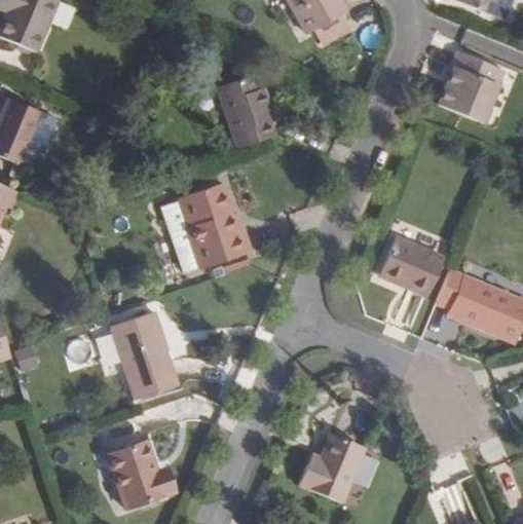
[(0,0),(0,6),(8,10),(0,32),(0,35),(36,51),(58,0),(0,0)]
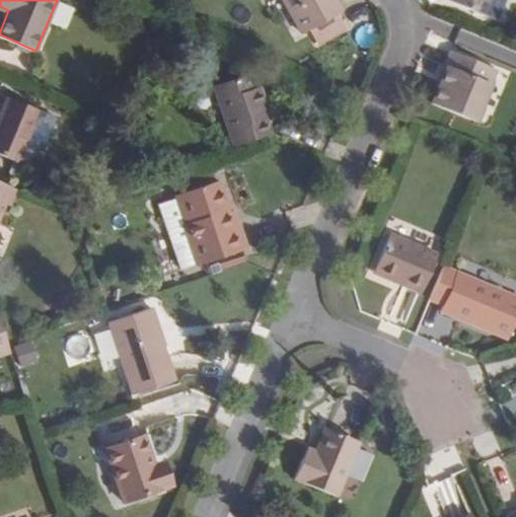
[(340,15),(345,12),(338,0),(287,0),(306,33),(312,29),(320,45),(348,29),(340,15)]
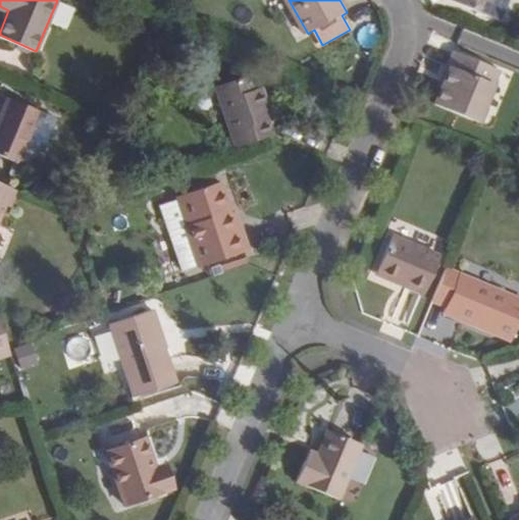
[(453,0),(500,19),(507,0),(453,0)]
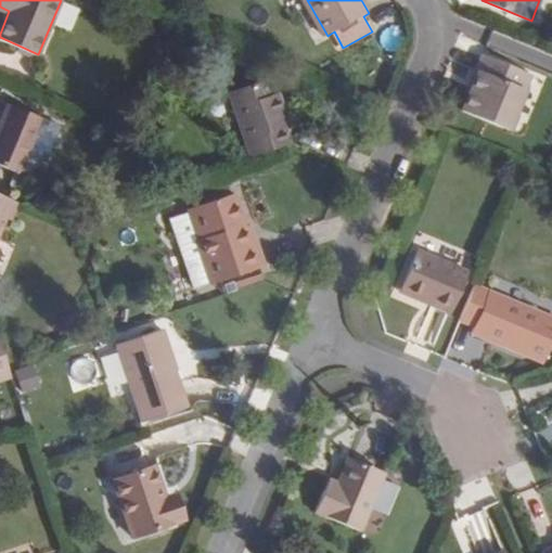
[(534,74),(484,53),(477,68),(482,71),(473,93),(465,111),(511,129),(534,74)]
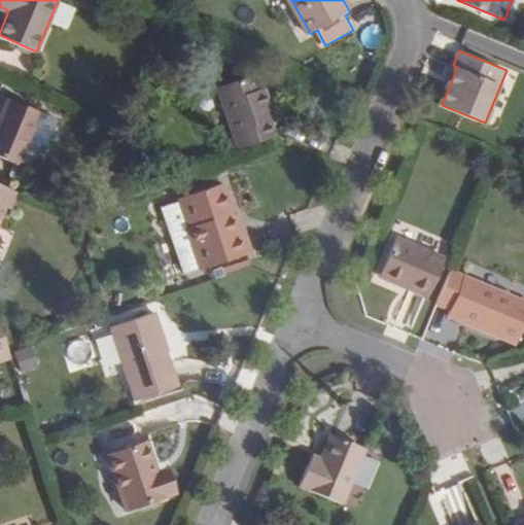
[(449,89),(457,67),(453,65),(445,88),(449,89)]
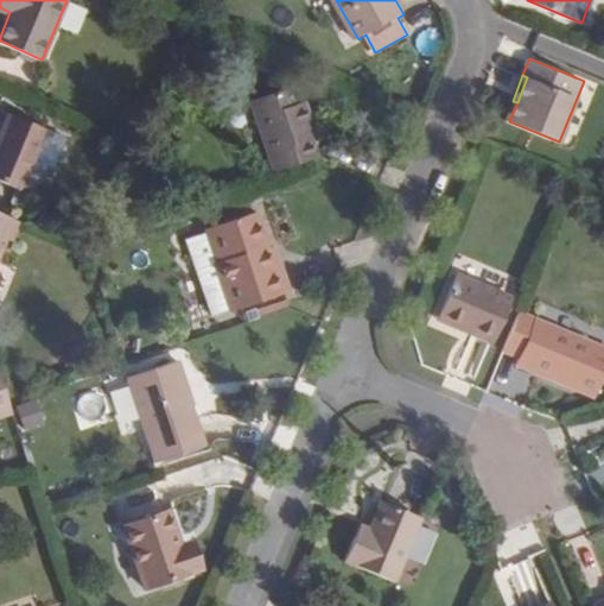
[(297,105),(291,88),(252,101),(277,171),(318,156),(307,125),(312,124),(305,100),(297,105)]
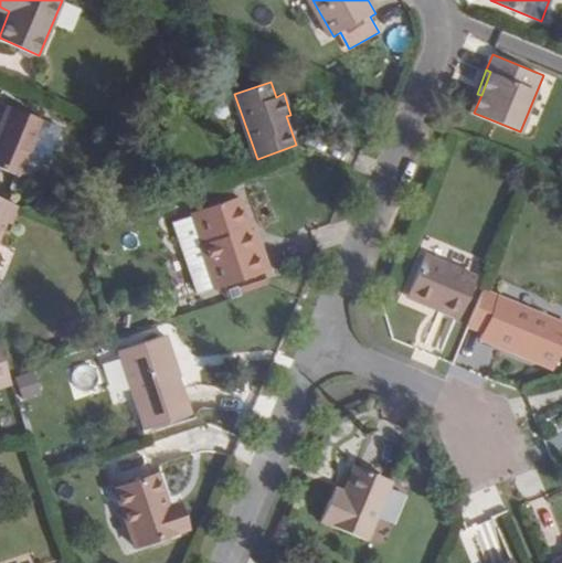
[(44,119),(9,104),(0,126),(0,131),(2,134),(0,139),(0,166),(20,176),(22,170),(44,119)]
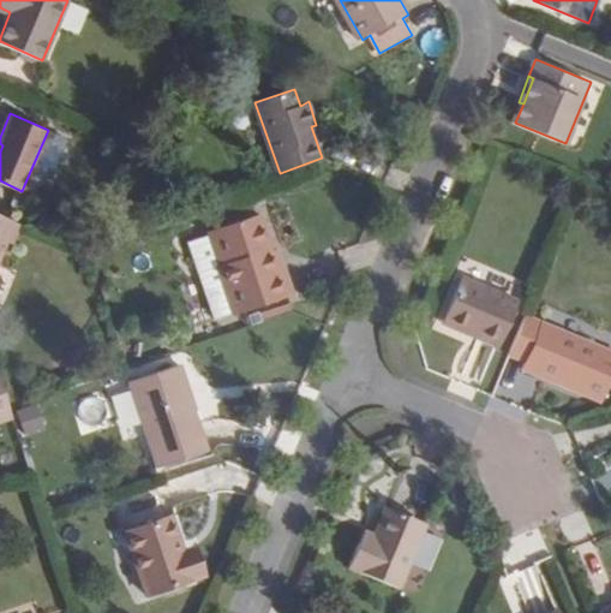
[(48,130),(24,185),(36,190),(40,183),(51,178),(55,180),(73,140),(48,130)]
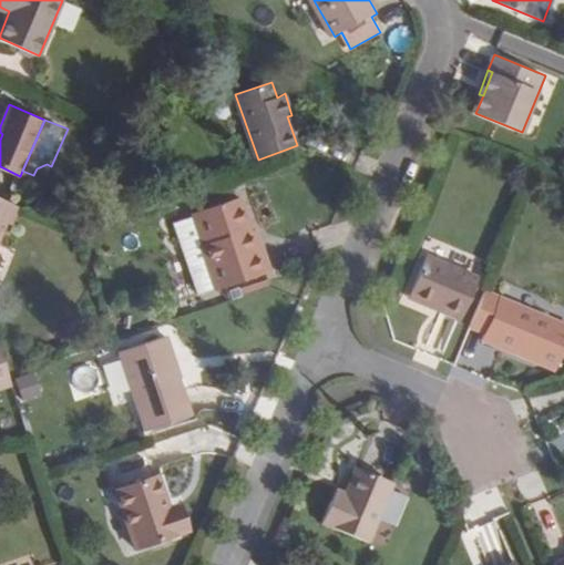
[(232,186),(192,201),(195,212),(236,196),(232,186)]
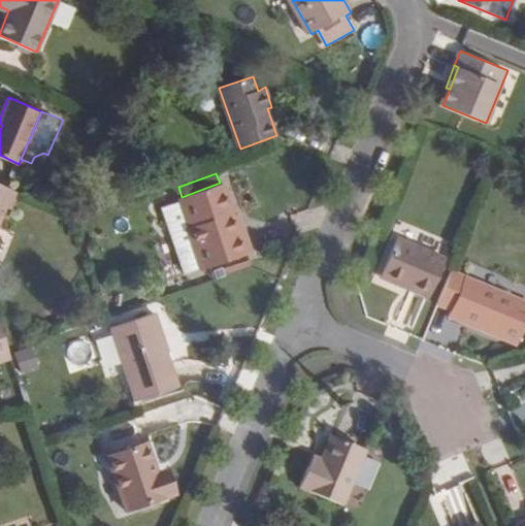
[(201,269),(253,252),(247,230),(239,232),(232,215),(235,212),(224,182),(220,183),(182,197),(176,198),(177,201),(160,207),(174,250),(192,244),(201,269)]
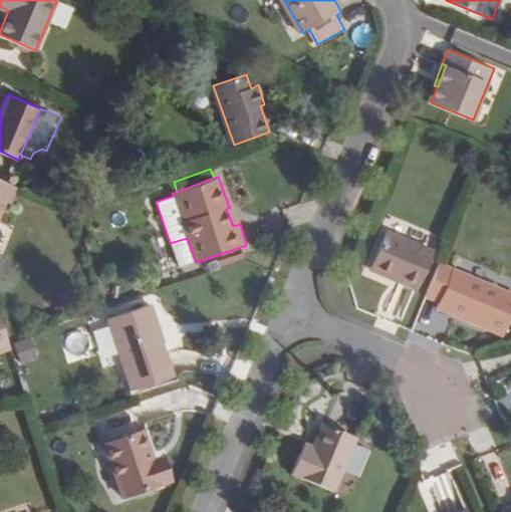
[(0,217),(7,201),(11,204),(18,187),(0,179),(0,217)]
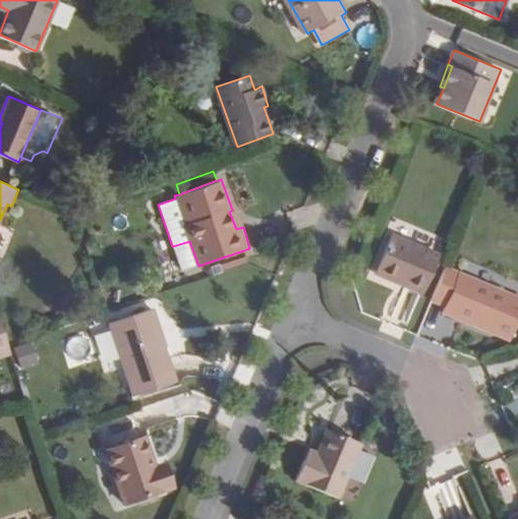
[(243,227),(235,210),(232,210),(229,212),(236,229),(243,227)]
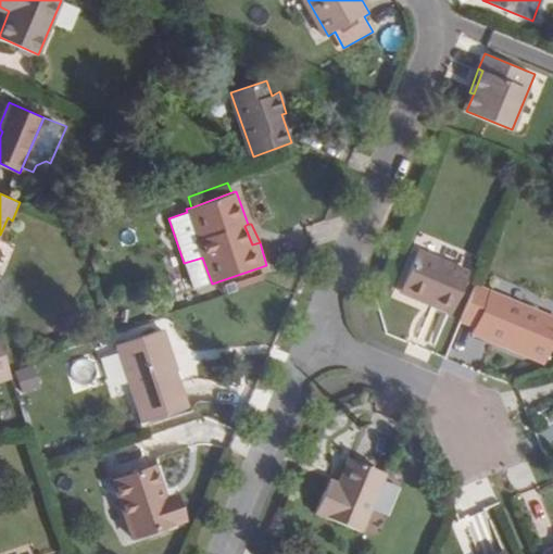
[(469,272),(418,249),(403,285),(434,297),(432,302),(453,311),(469,272)]
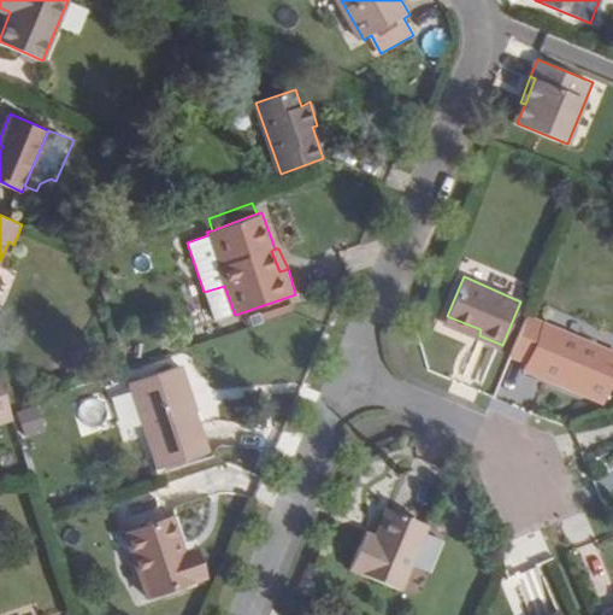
[(235,315),(224,286),(204,292),(214,322),(235,315)]
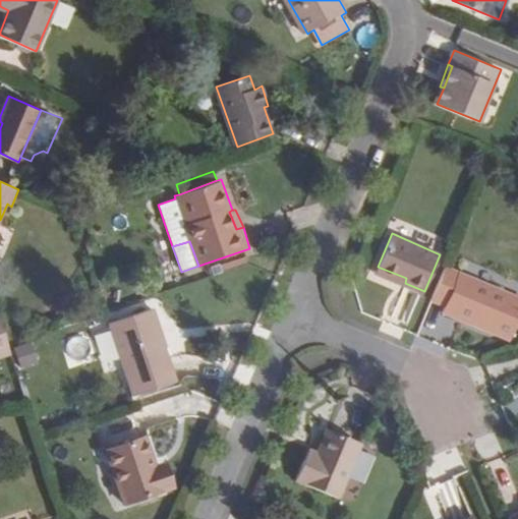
[(378,267),(377,272),(405,283),(406,278),(378,267)]
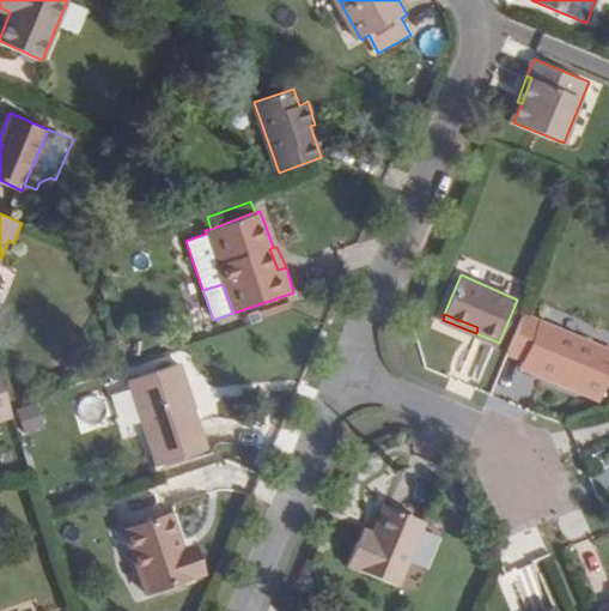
[(602,397),(608,381),(608,346),(543,319),(541,322),(524,314),(510,348),(528,355),(523,364),(602,397)]
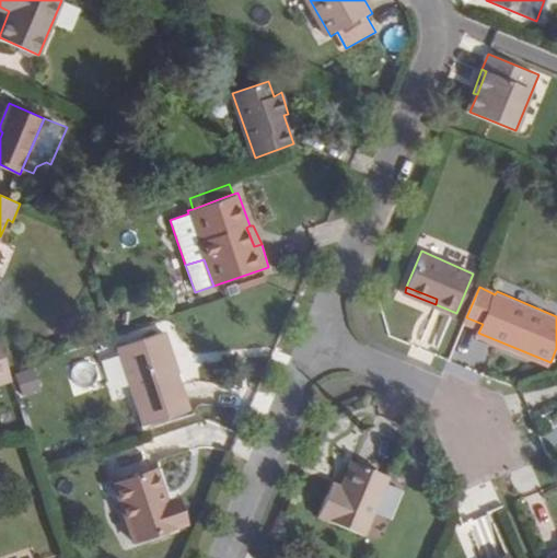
[(192,410),(165,333),(120,348),(147,425),(192,410)]
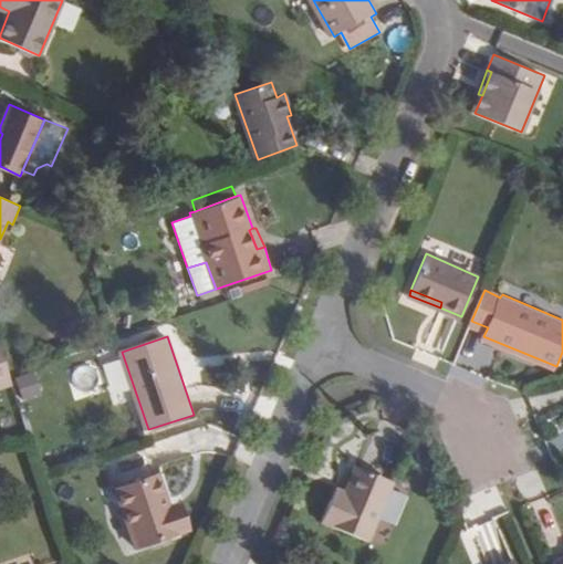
[(0,387),(14,383),(11,374),(0,338),(0,387)]
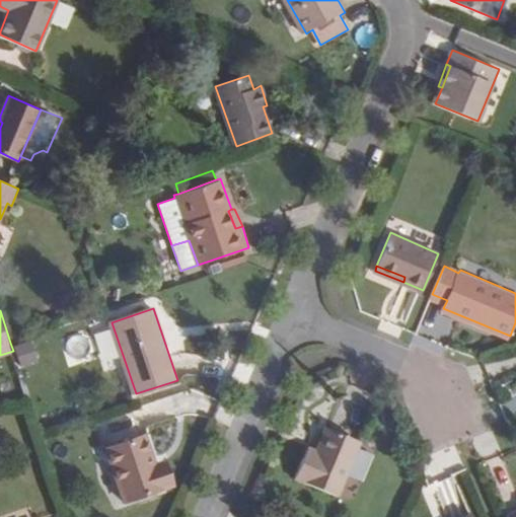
[(25,365),(41,360),(33,341),(18,346),(25,365)]
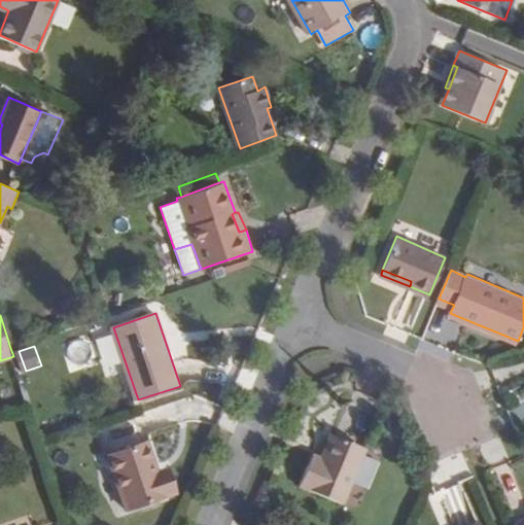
[(319,464),(310,461),(301,484),(348,503),(372,446),(334,430),(319,464)]
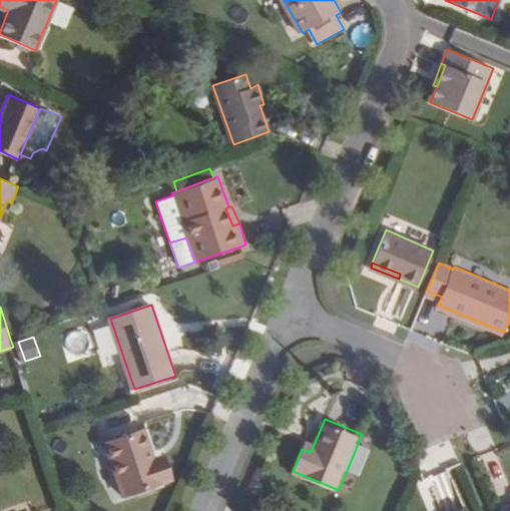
[(156,460),(146,430),(107,443),(125,497),(168,482),(161,458),(156,460)]
